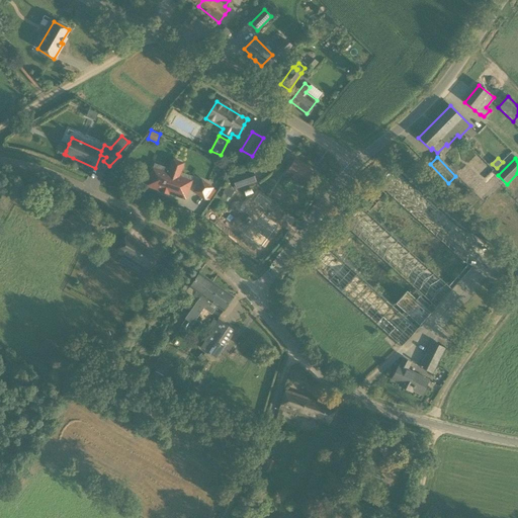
[(153,167),(147,185),(160,190),(160,191),(168,194),(168,193),(185,198),(191,180),(180,176),(184,163),(173,159),(169,172),(153,167)]
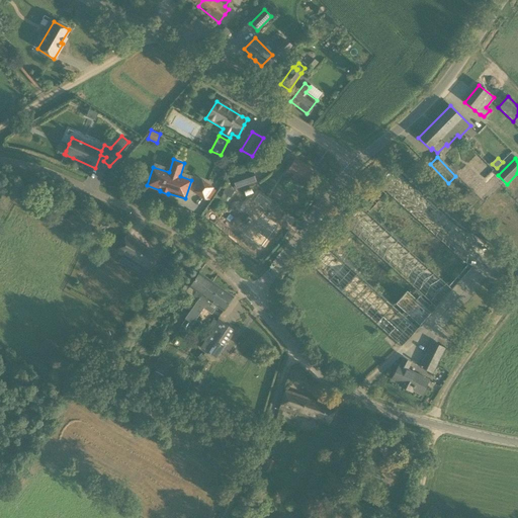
[(301,187),(312,171),(294,160),(285,174),(295,180),(294,182),(301,187)]
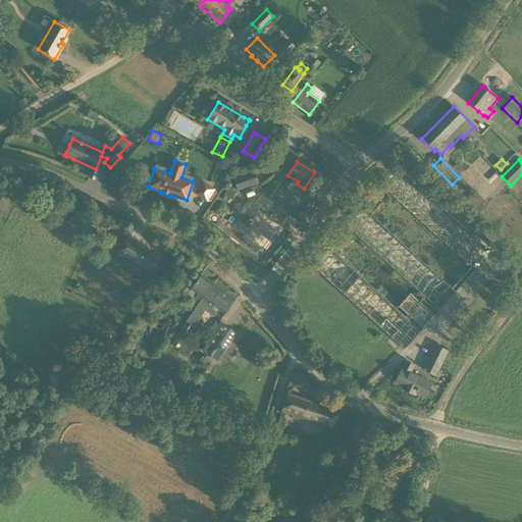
[(398,307),(407,315),(405,317),(329,249),(313,266),(403,350),(491,252),(401,169),(383,189),(384,189),(365,210),(349,227),(424,296),(423,297),(432,305),(433,305),(434,306),(432,307),(422,298),(419,302),(410,294),(398,307)]
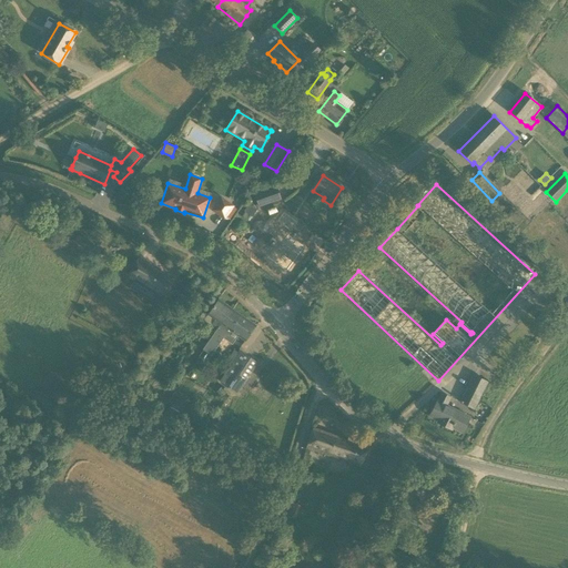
[(275,188),(254,195),(259,208),(280,200),(275,188)]
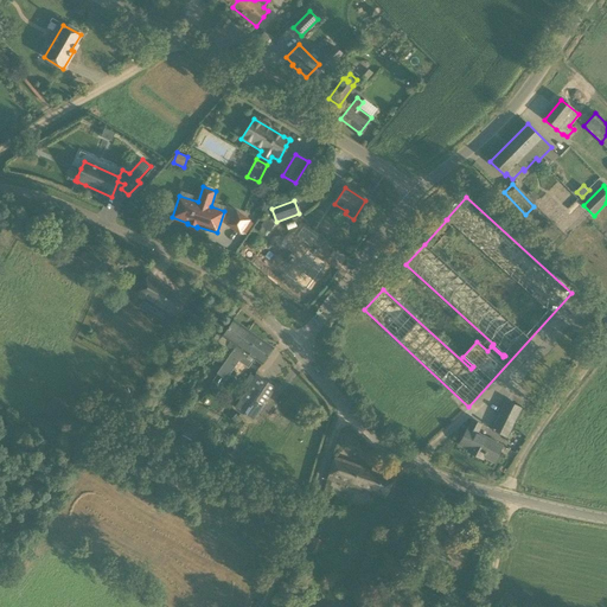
[(237,211),(228,225),(240,234),(249,219),(237,211)]
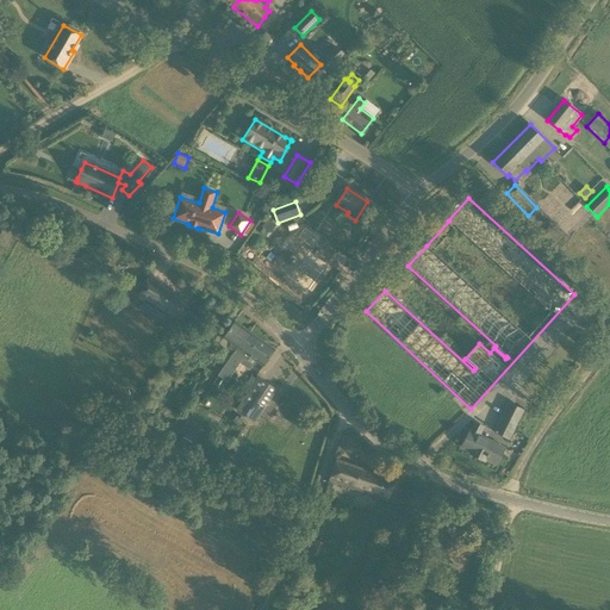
[(305,228),(298,237),(312,249),(319,240),(305,228)]
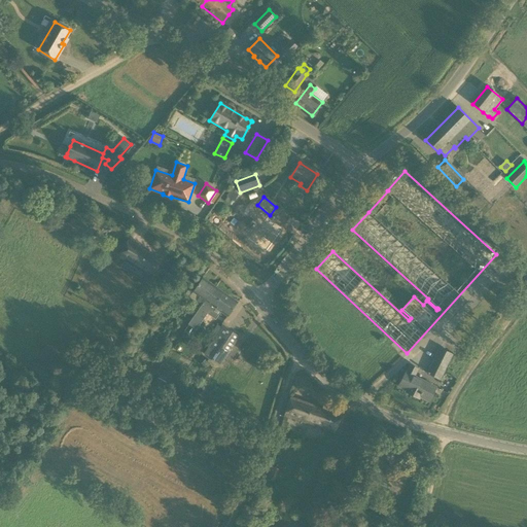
[(70,209),(81,215),(83,210),(72,204),(70,209)]
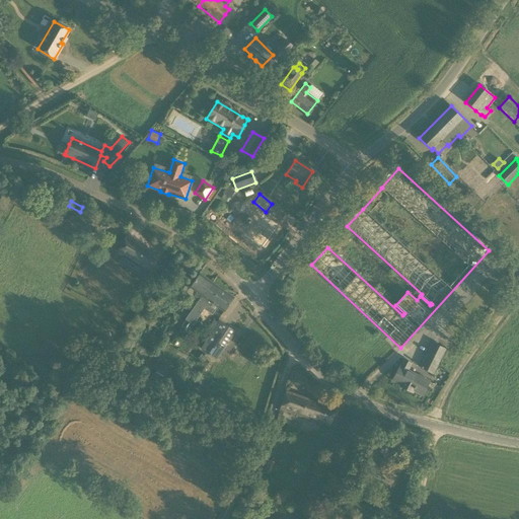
[(250,228),(244,235),(262,248),(278,226),(263,214),(252,229),(250,228)]
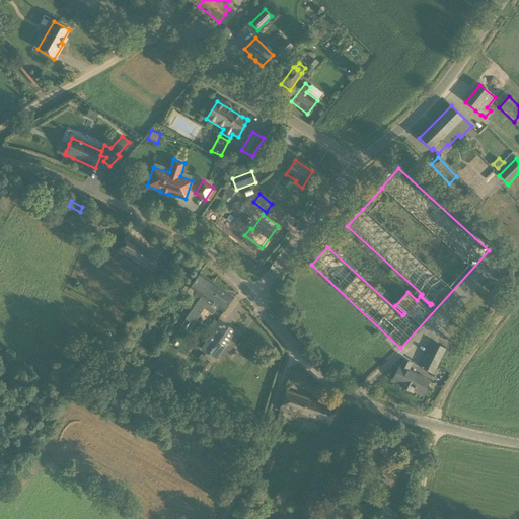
[(149,273),(158,256),(126,236),(116,253),(149,273)]
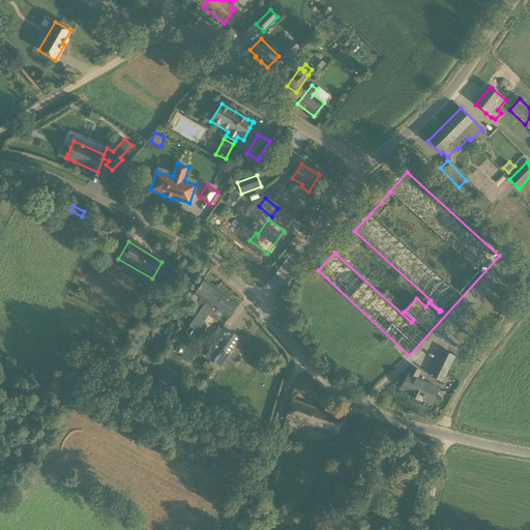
[(201,307),(206,300),(207,300),(215,288),(203,280),(193,294),(199,298),(196,303),(201,307)]
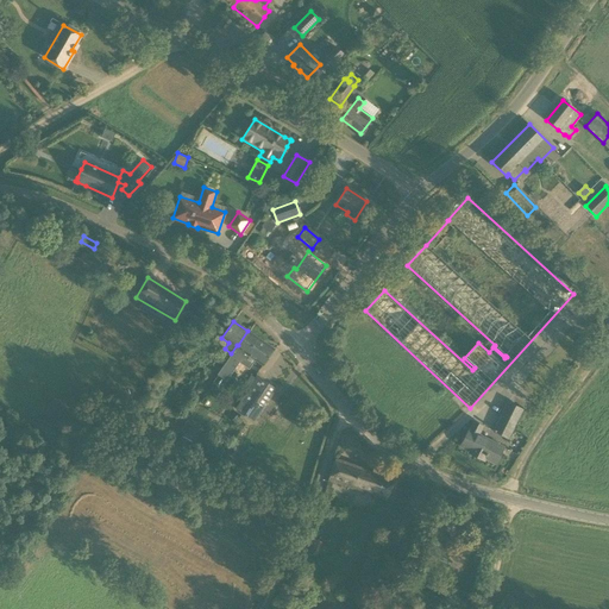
[(275,350),(248,331),(238,345),(237,345),(231,353),(232,355),(219,374),(226,378),(243,352),(263,365),(275,350)]
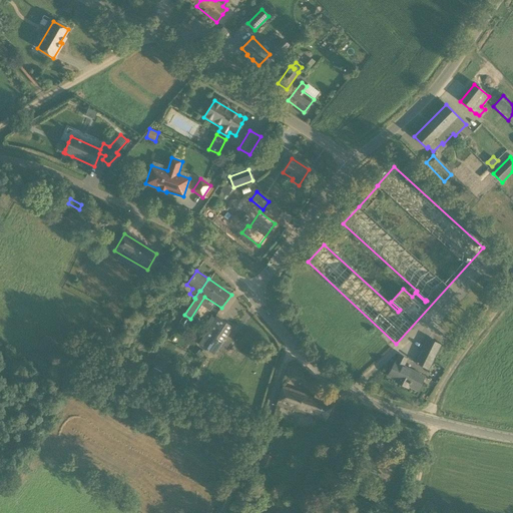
[(214,319),(211,317),(207,323),(211,326),(202,338),(218,349),(232,329),(215,317),(214,319)]
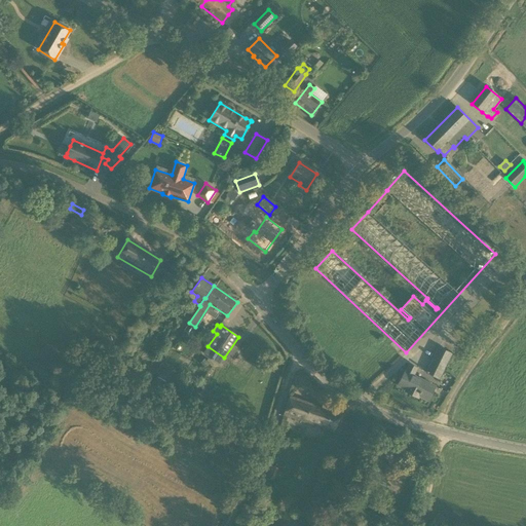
[(439,379),(451,353),(438,347),(425,372),(439,379)]
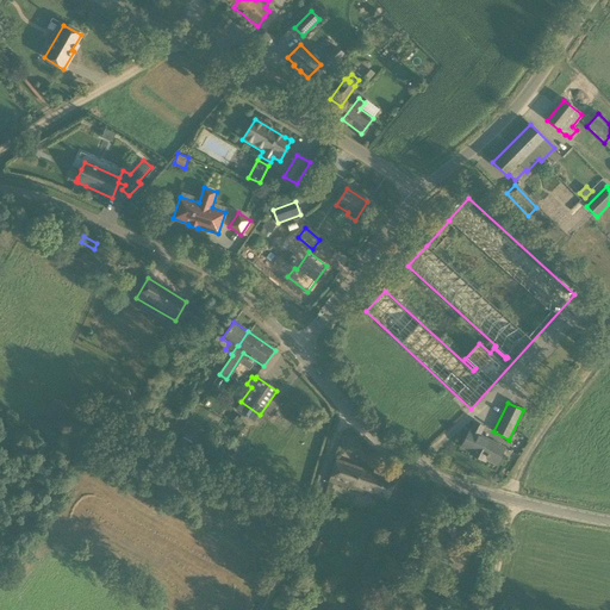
[(504,448),(480,436),(485,428),(474,422),(461,447),(471,452),(470,454),(485,461),(486,459),(496,465),(504,448)]
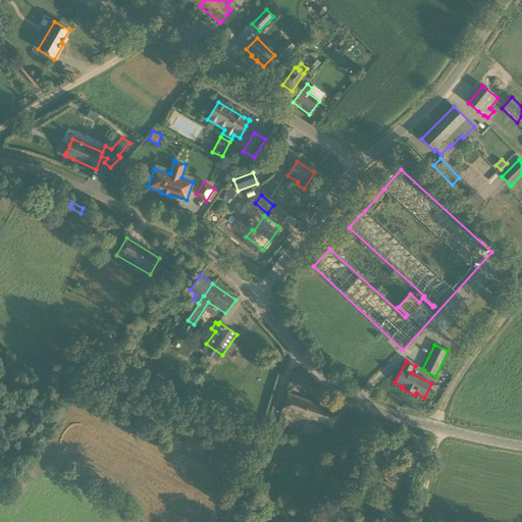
[(331,430),(338,411),(288,393),(280,412),(276,425),(283,428),(286,419),(283,418),(285,414),(331,430)]
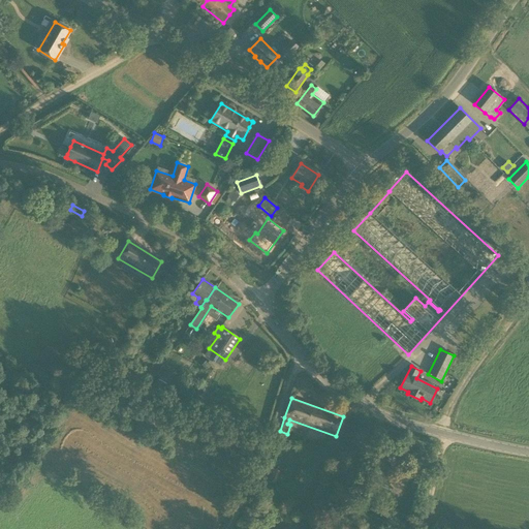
[(272,468),(268,478),(275,481),(279,471),(272,468)]
